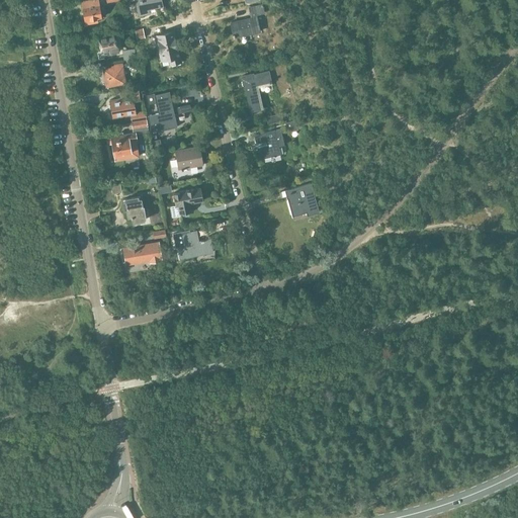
[(101,18),(98,0),(88,0),(81,1),(85,24),(97,22),(97,19),(101,18)]
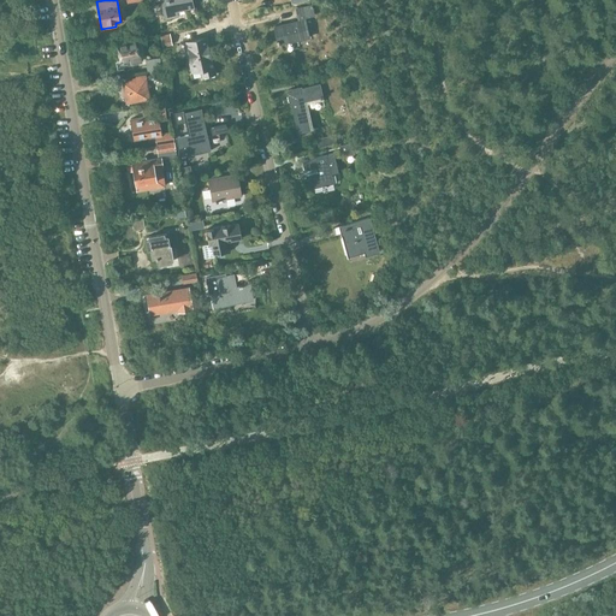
[(160,0),(165,19),(178,16),(177,11),(195,7),(193,0),(160,0)]
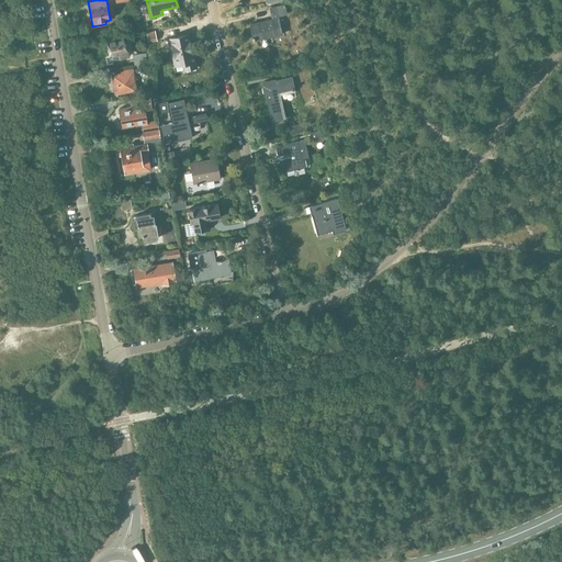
[(282,34),(280,26),(278,18),(287,15),(285,6),(270,9),(272,20),(249,24),(253,35),(251,36),(253,41),(282,34)]
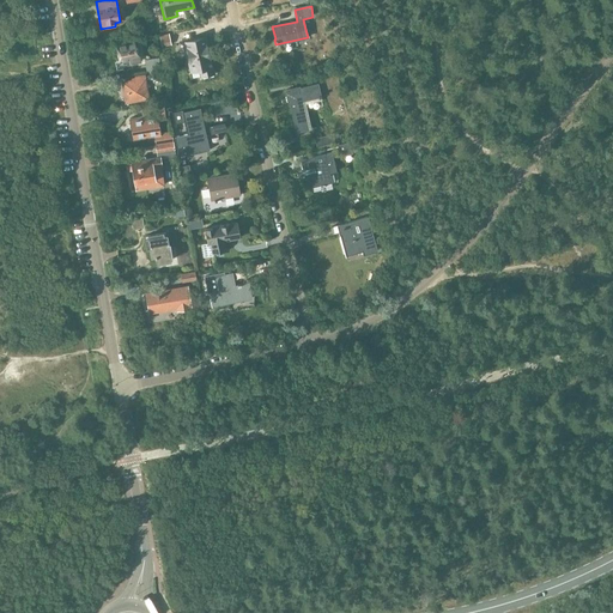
[(159,36),(162,47),(171,46),(169,34),(159,36)]
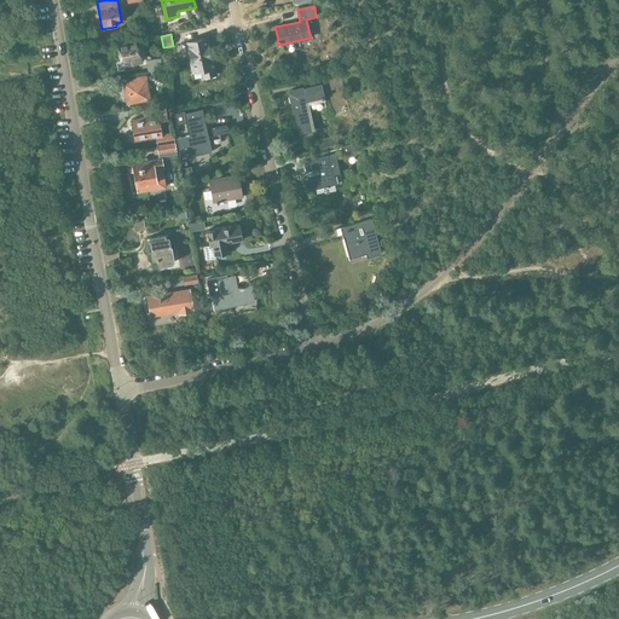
[(207,39),(192,41),(185,44),(191,73),(200,70),(202,77),(215,74),(207,39)]
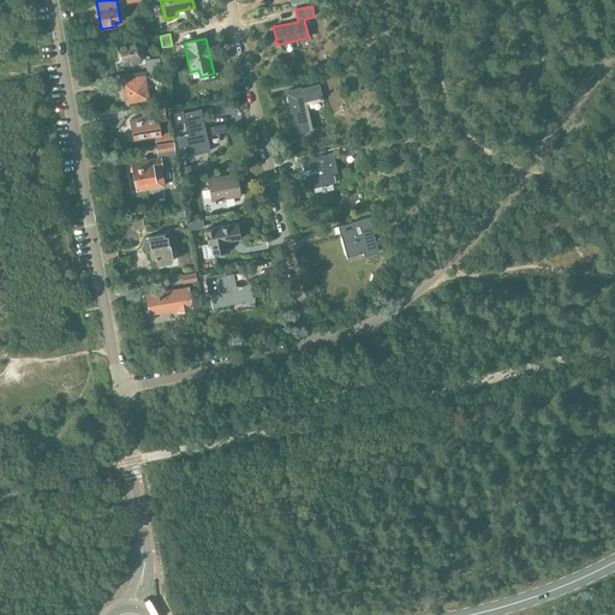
[(142,61),(138,41),(117,46),(119,63),(130,61),(130,64),(142,61)]
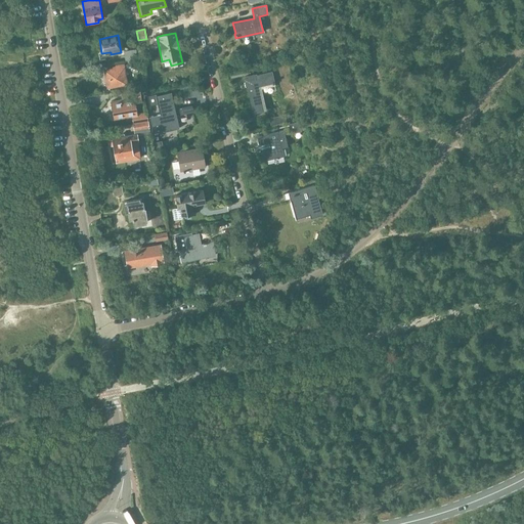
[(125,61),(137,59),(136,49),(123,51),(125,61)]
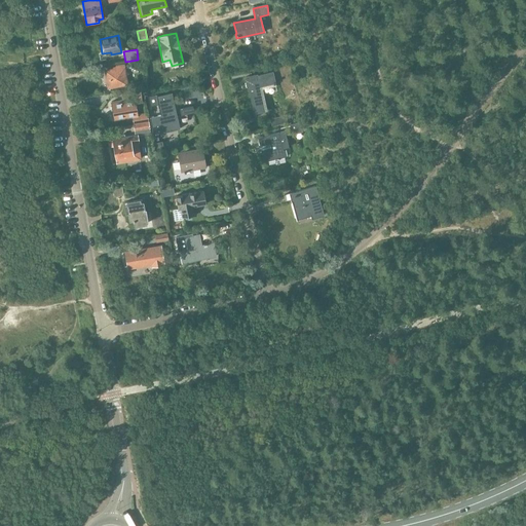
[(112,67),(113,70),(105,71),(108,88),(128,85),(124,64),(115,66),(115,67),(112,67)]
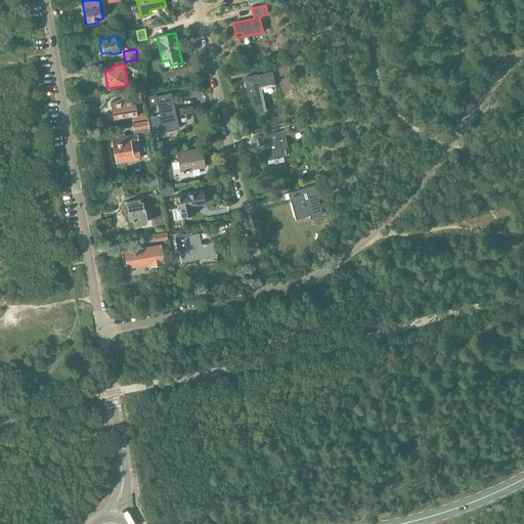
[(256,75),(244,77),(247,89),(248,89),(253,113),(266,110),(261,89),(275,86),(272,72),(256,75)]
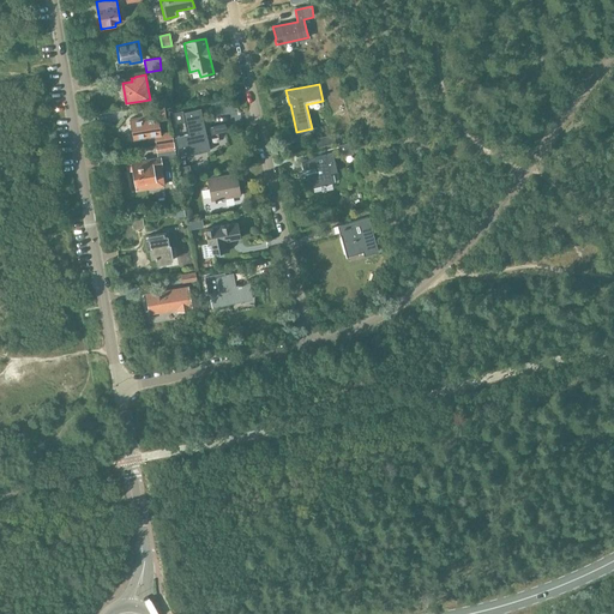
[(182,110),(172,113),(175,124),(185,122),(187,134),(174,138),(179,157),(210,151),(200,108),(182,112),(182,110)]
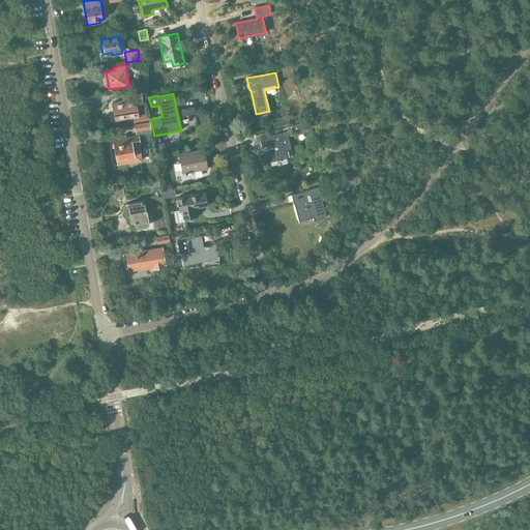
[(123,101),(112,104),(114,112),(115,120),(133,117),(134,125),(149,123),(150,123),(148,113),(137,115),(136,104),(143,102),(142,94),(123,96),(123,101)]
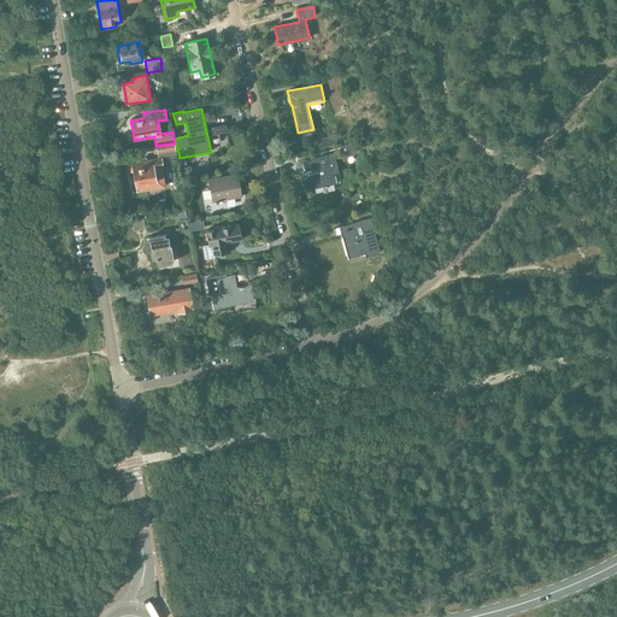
[(210,128),(212,135),(228,131),(225,124),(210,128)]
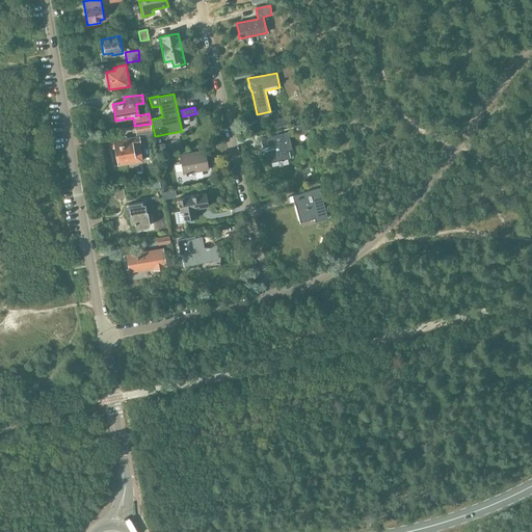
[(289,116),(273,122),(276,129),(291,124),(289,116)]
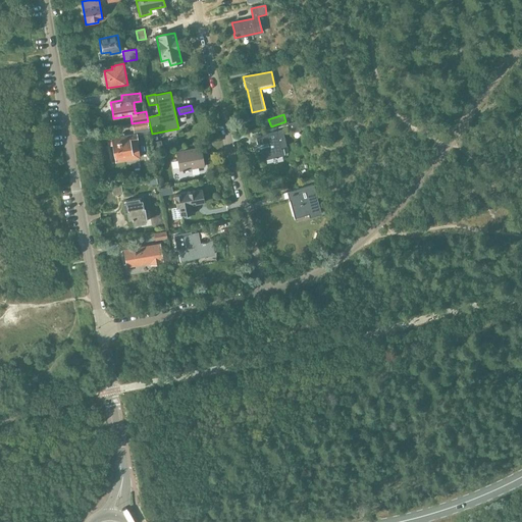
[(119,137),(111,139),(112,145),(113,149),(114,156),(115,163),(124,161),(123,155),(133,154),(133,153),(132,146),(131,142),(137,141),(138,141),(137,135),(149,133),(148,123),(148,121),(147,121),(132,123),(134,135),(123,137),(123,135),(119,135),(119,136),(119,137)]
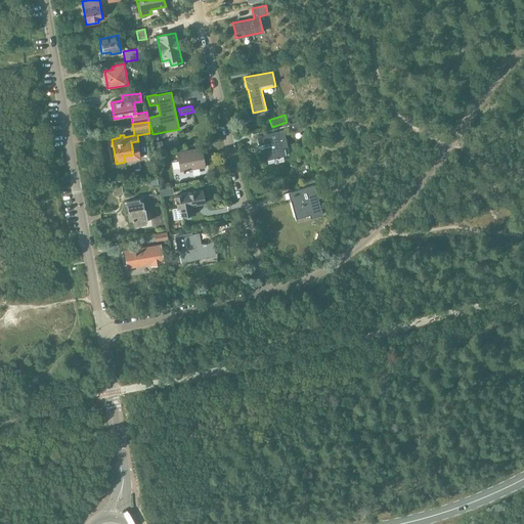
[(299,122),(290,125),(292,134),(301,131),(299,122)]
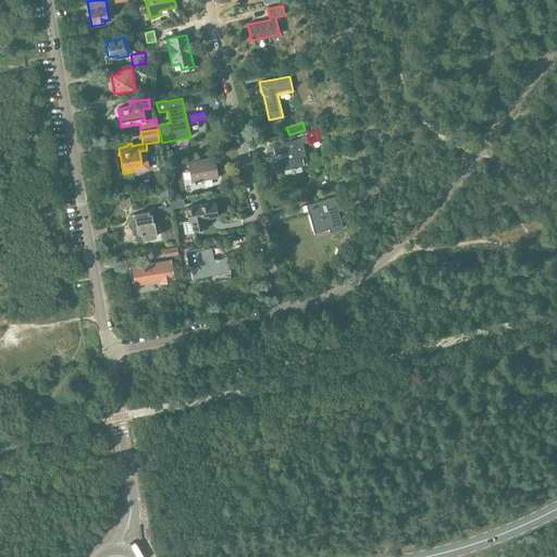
[(296,140),(273,146),(279,172),(301,166),(299,158),(306,157),(301,139),(296,140)]
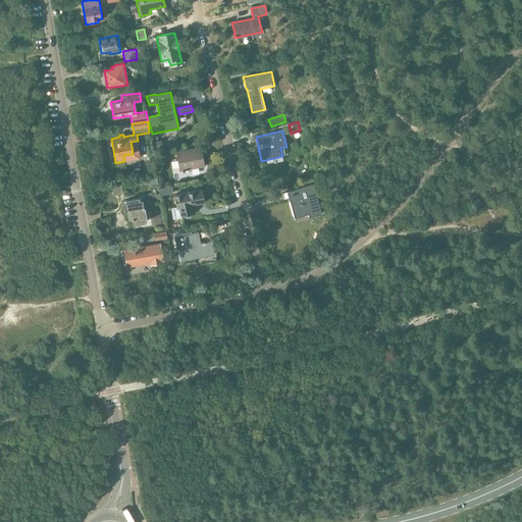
[(176,152),(179,171),(204,166),(201,147),(176,152)]
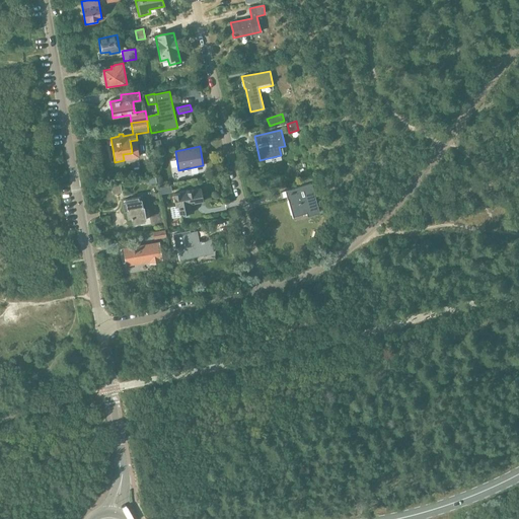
[(155,175),(146,177),(147,184),(156,183),(155,175)]
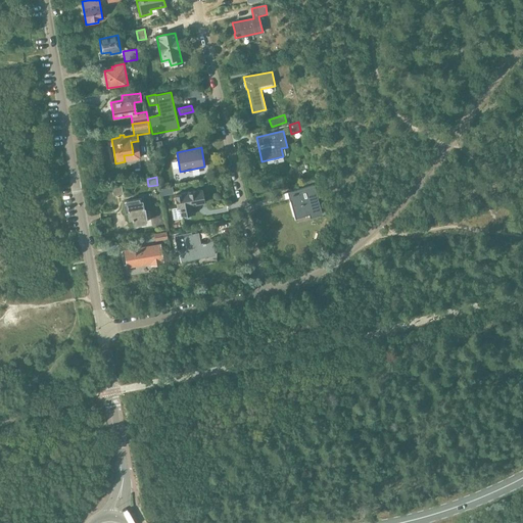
[(313,186),(289,192),(291,200),(289,200),(294,220),(294,217),(308,214),(310,219),(322,215),(320,207),(319,207),(313,186)]
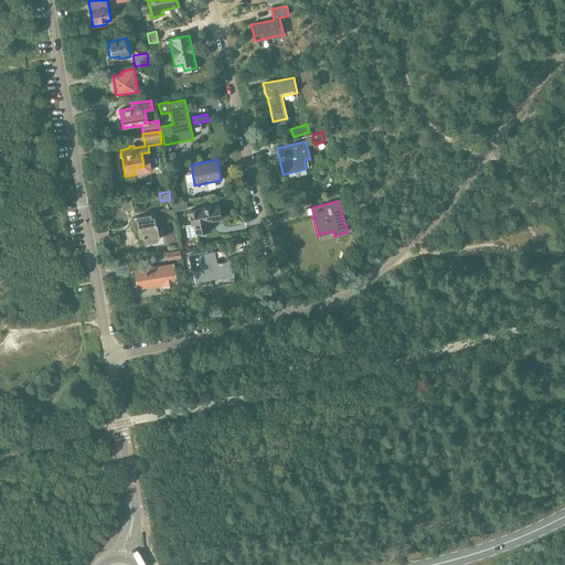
[(191,225),(185,226),(187,237),(199,235),(200,236),(206,235),(205,232),(209,231),(208,222),(221,220),(220,212),(219,205),(188,211),(190,217),(191,225)]
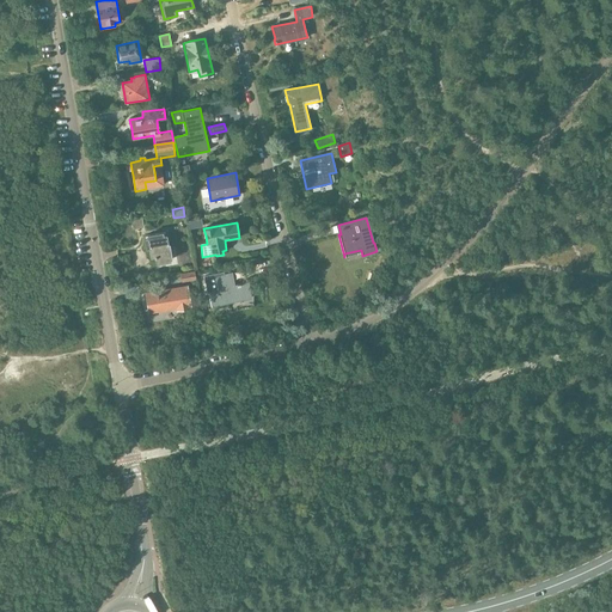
[(169,244),(167,243),(166,234),(163,236),(163,232),(147,234),(147,238),(145,238),(146,248),(150,246),(151,256),(154,256),(154,257),(155,257),(157,263),(171,261),(171,259),(172,259),(170,244),(169,244)]
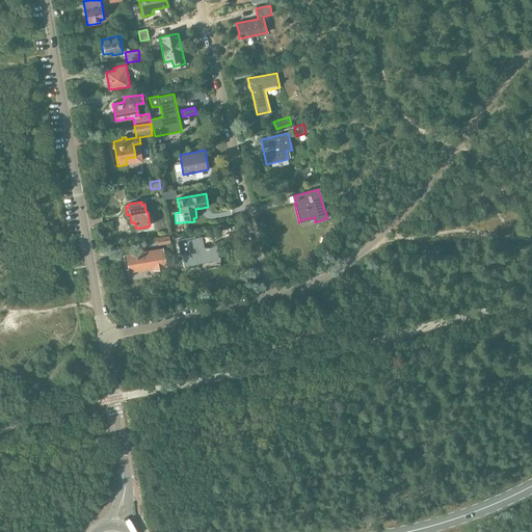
[(156,238),(157,241),(158,245),(170,243),(169,235),(156,238)]
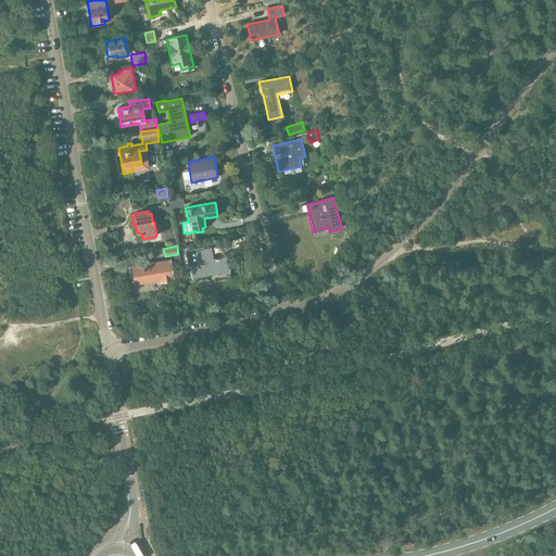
[(190,264),(192,277),(227,270),(225,257),(218,258),(217,257),(215,258),(215,260),(213,260),(210,248),(194,251),(197,263),(190,264)]
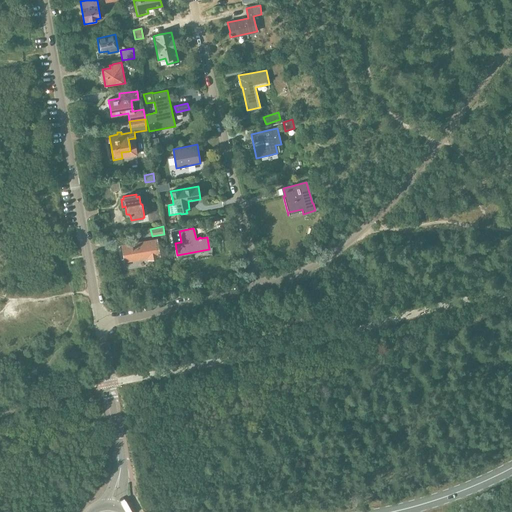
[(160,256),(157,239),(122,245),(124,261),(147,258),(147,260),(160,258),(159,257),(160,256)]
